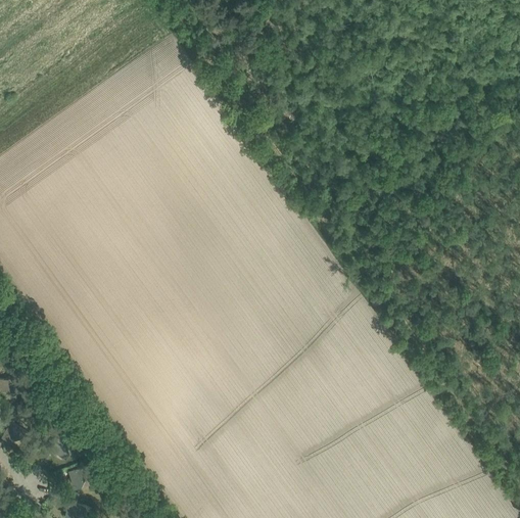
[(15,379),(10,383),(9,397),(11,397),(15,394),(19,394),(25,390),(15,379)]
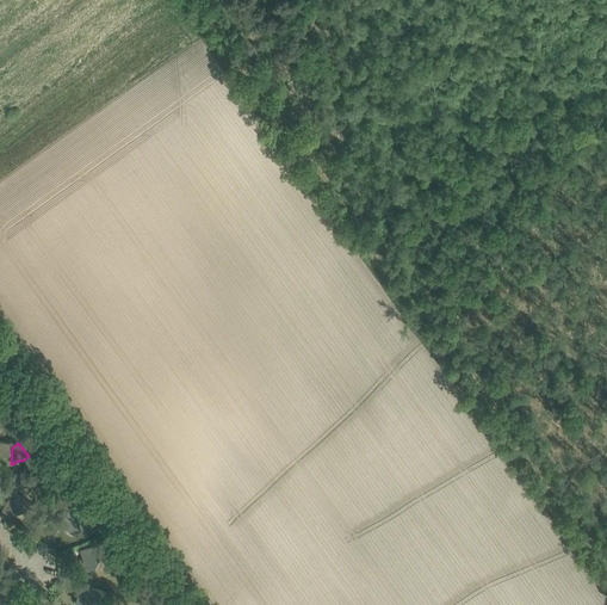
[(11,464),(12,448),(11,449),(0,448),(0,460),(4,460),(7,464),(11,464)]
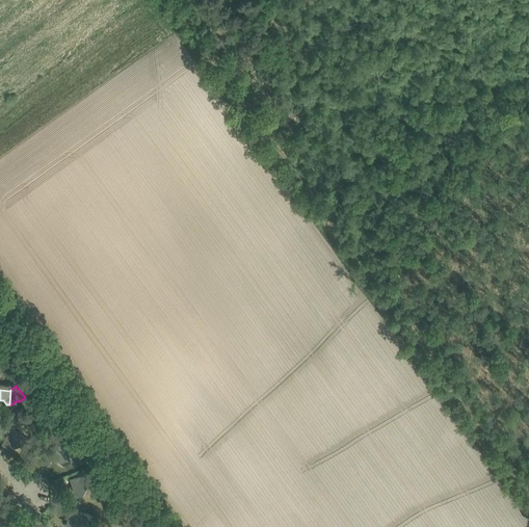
[(45,421),(36,411),(31,415),(27,415),(22,419),(26,424),(40,425),(45,421)]
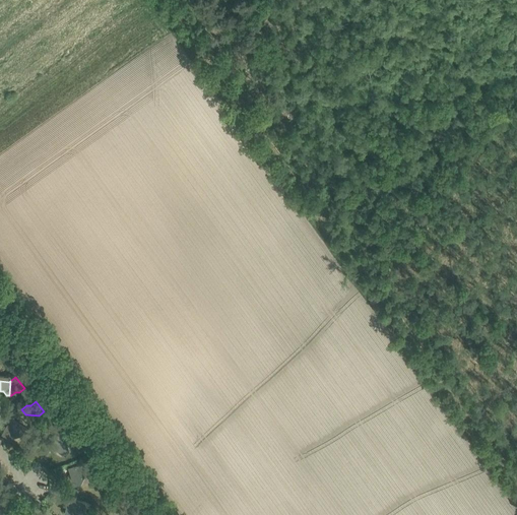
[(18,438),(22,433),(11,426),(8,431),(3,432),(0,436),(0,438),(5,441),(18,438)]
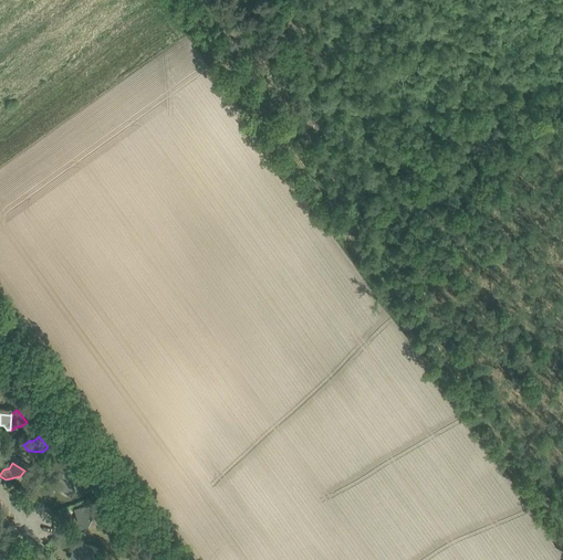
[(68,499),(72,493),(68,476),(63,473),(54,487),(59,490),(60,494),(68,499)]
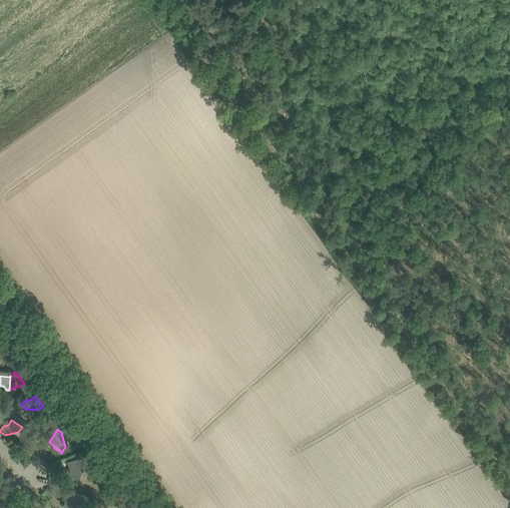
[(71,482),(77,480),(83,466),(81,461),(67,466),(69,471),(68,474),(71,482)]
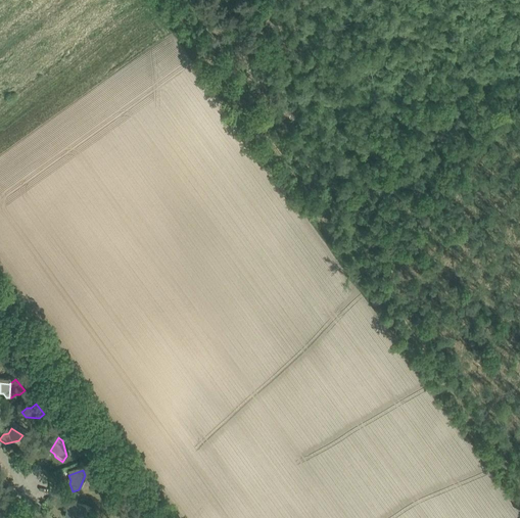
[(65,513),(63,517),(81,517),(83,516),(84,511),(69,506),(67,511),(65,513)]
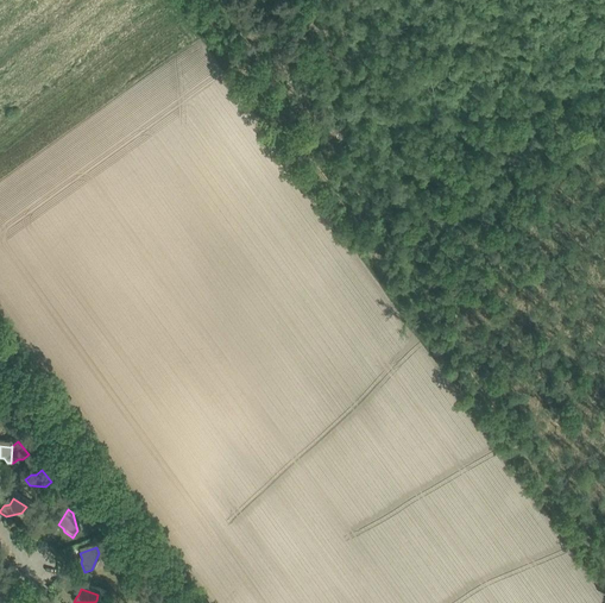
All buildings are outlined.
